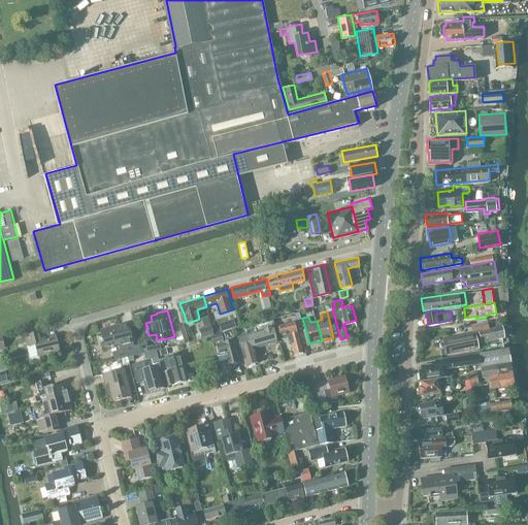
[(233,318),(226,320),(229,327),(236,325),(233,318)]
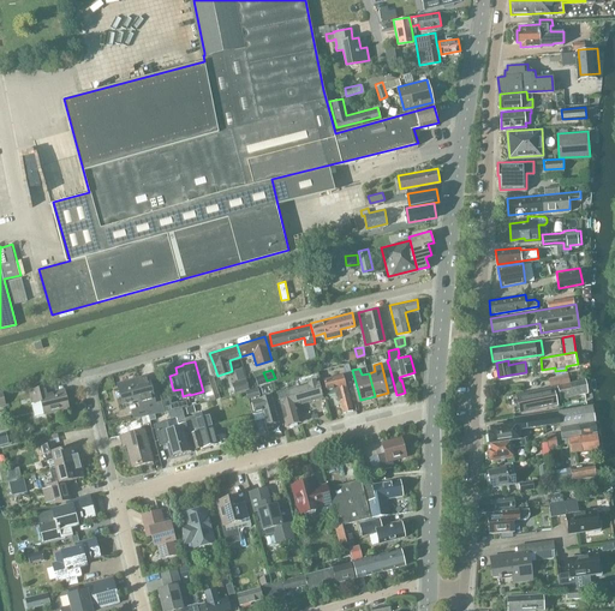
[(291,387),(296,403),(323,396),(318,379),(316,371),(298,376),(300,384),(291,387)]
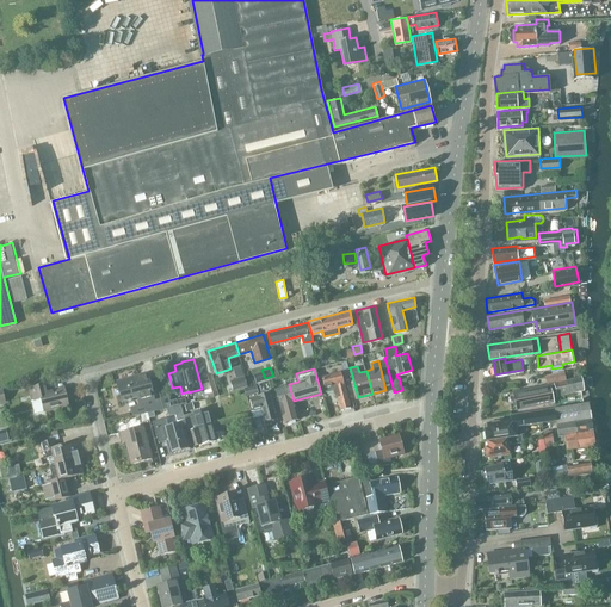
[(343,382),(340,370),(322,375),(326,390),(333,389),(335,396),(338,395),(341,408),(351,406),(345,382),(343,382)]
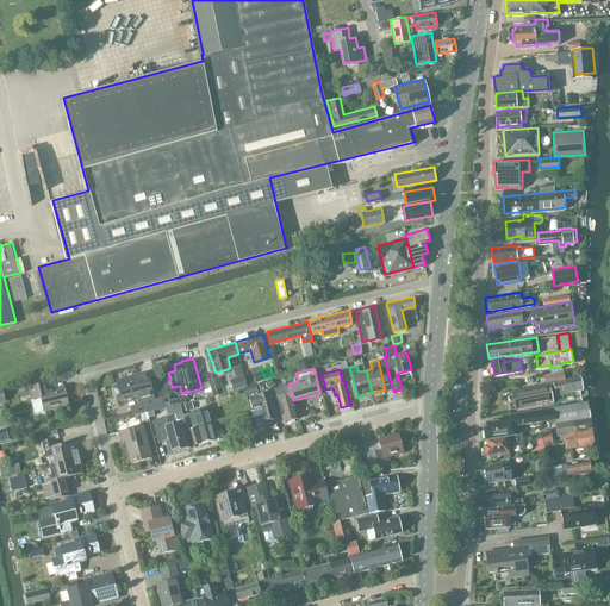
[(545,374),(546,382),(512,389),(516,407),(553,399),(552,394),(584,388),(580,374),(565,378),(564,369),(545,374)]
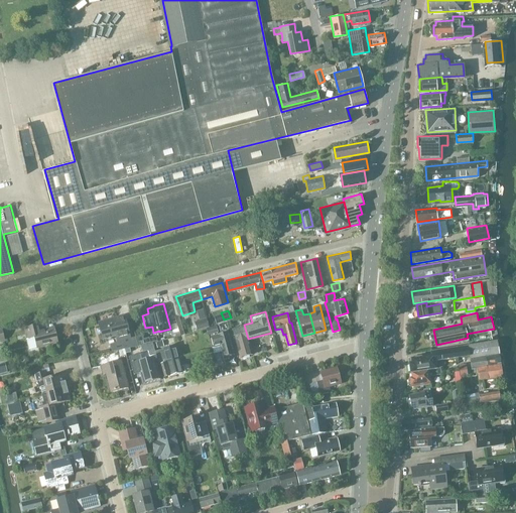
[(120,321),(118,315),(99,321),(103,338),(120,333),(121,339),(130,336),(126,318),(120,321)]
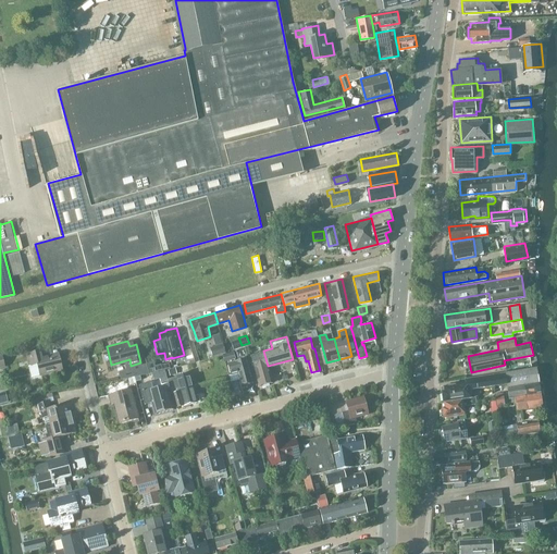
[(223,344),(211,348),(213,355),(225,352),(223,344)]
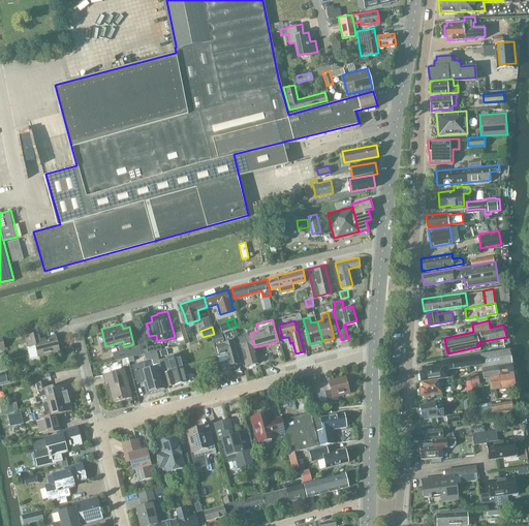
[(41,338),(40,332),(27,335),(30,345),(35,344),(38,354),(59,349),(56,334),(41,338)]
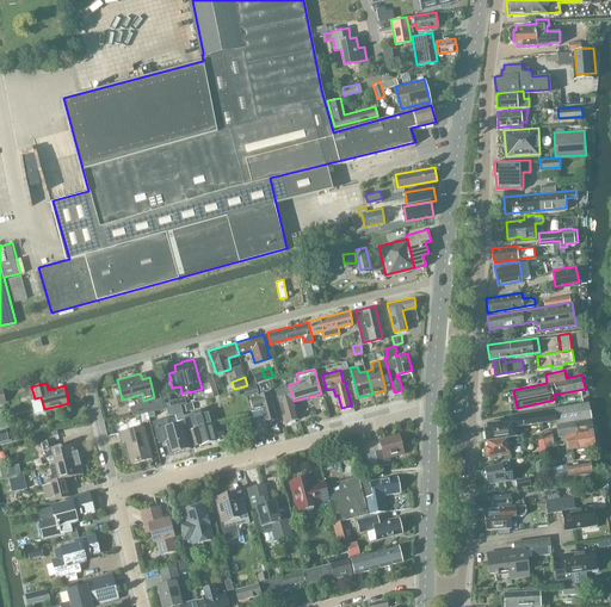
[(255,384),(245,388),(246,395),(258,391),(255,384)]
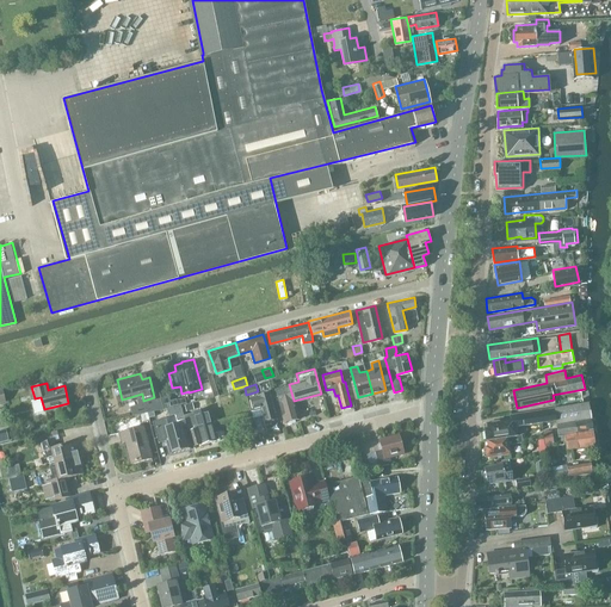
[(298,417),(294,401),(289,384),(275,388),(284,421),(298,417)]
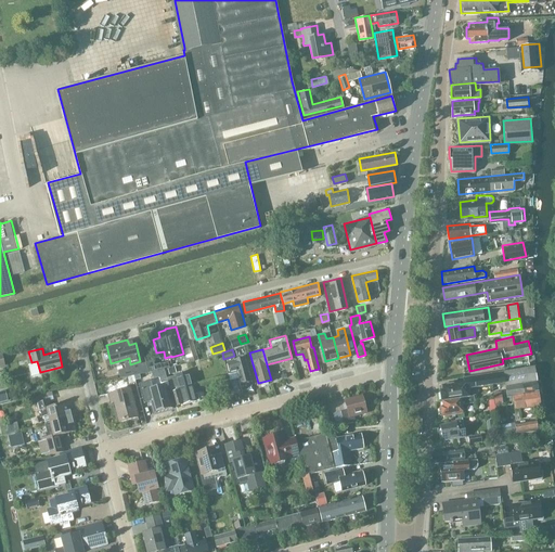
[(227,360),(230,372),(237,370),(241,382),(252,380),(245,356),(227,360)]
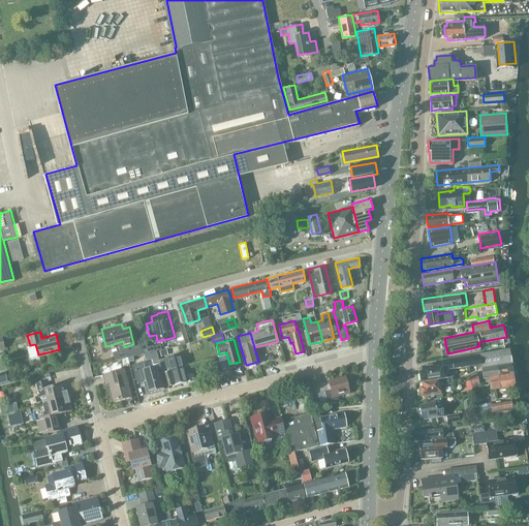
[(505,348),(478,352),(480,363),(481,363),(483,368),(481,368),(483,377),(489,376),(491,389),(516,385),(514,370),(510,347),(505,348)]
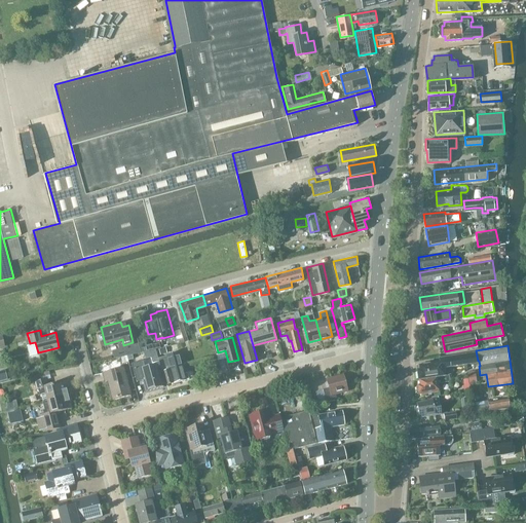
[(162,370),(182,365),(179,350),(158,357),(162,370)]
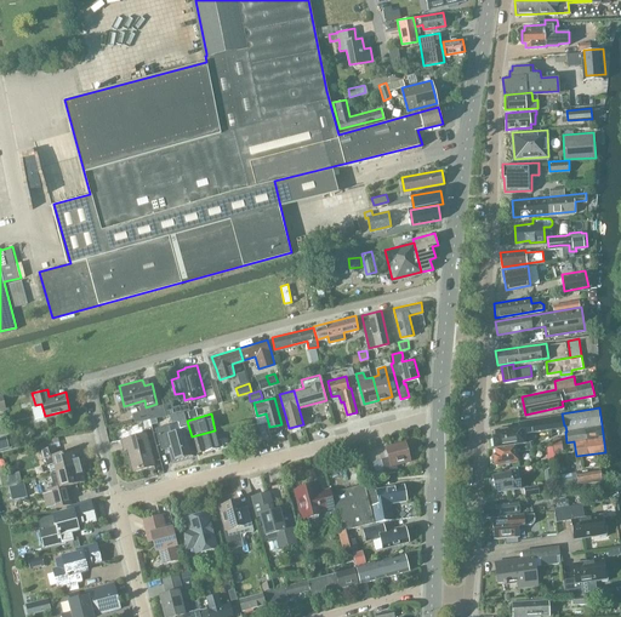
[(495,434),(493,435),(494,446),(495,446),(517,443),(522,443),(527,441),(525,432),(564,426),(562,413),(519,421),(519,426),(514,426),(495,429),(495,434)]
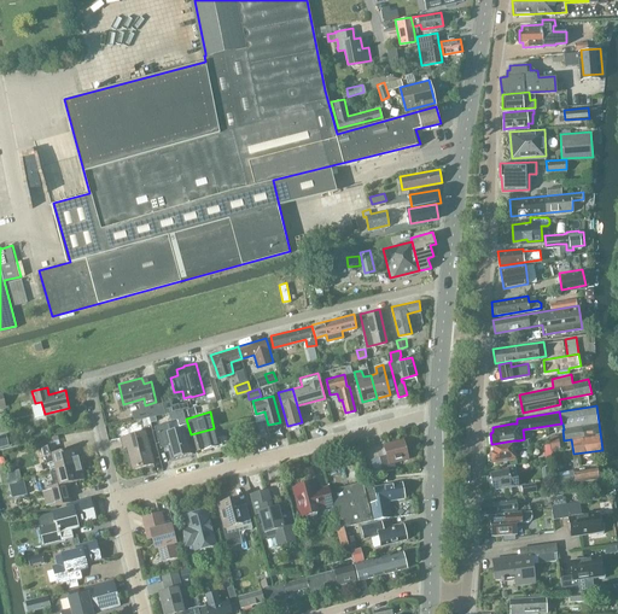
[(168,421),(155,425),(156,431),(161,446),(168,444),(172,457),(179,455),(192,451),(192,450),(185,426),(170,430),(168,421)]
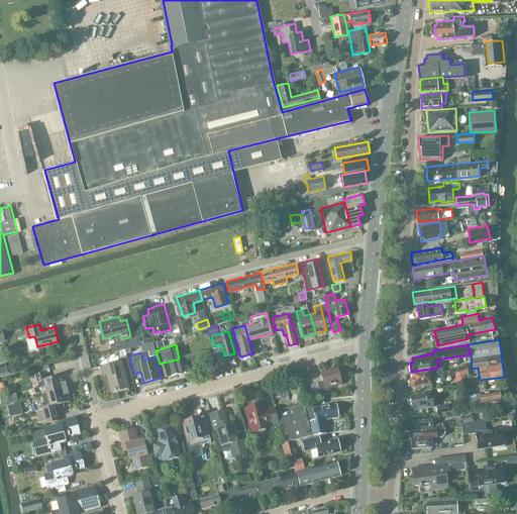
[(179,358),(160,364),(163,376),(183,372),(179,358)]
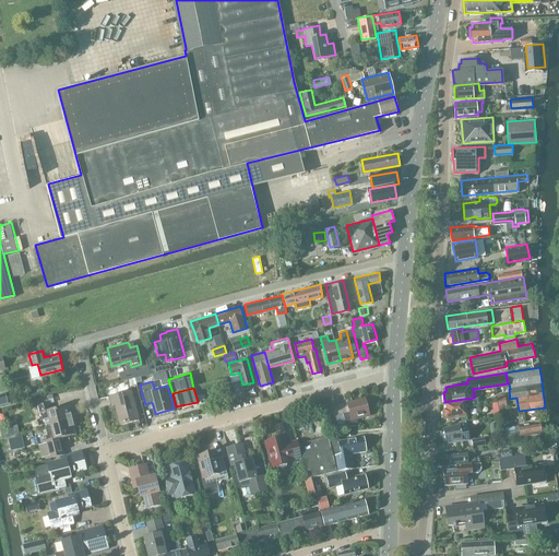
[(139,417),(131,389),(109,394),(111,403),(115,402),(120,423),(139,417)]
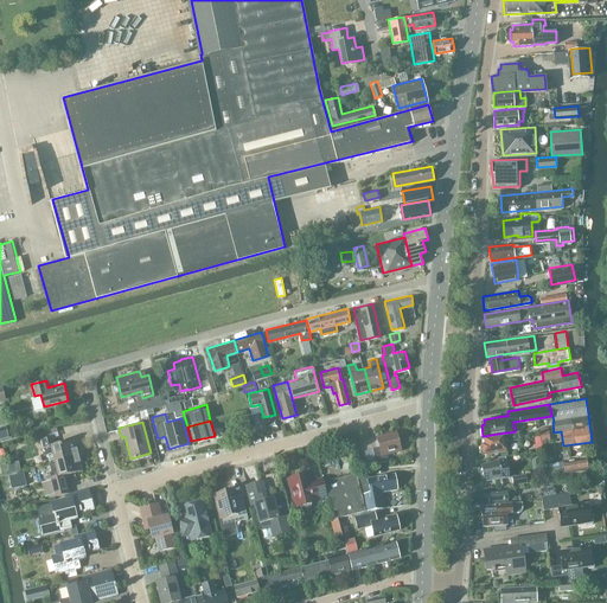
[(52,427),(34,431),(36,440),(40,438),(42,447),(44,447),(46,453),(48,453),(50,461),(55,460),(80,454),(75,438),(56,443),(52,427)]
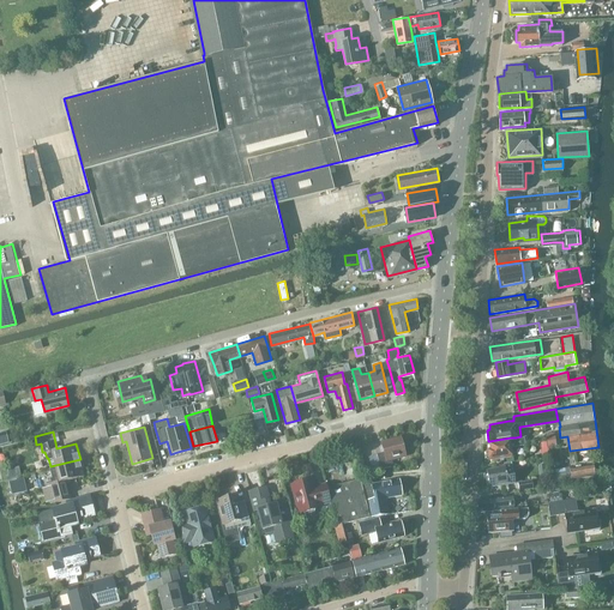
[(554,432),(546,433),(548,445),(557,444),(554,432)]
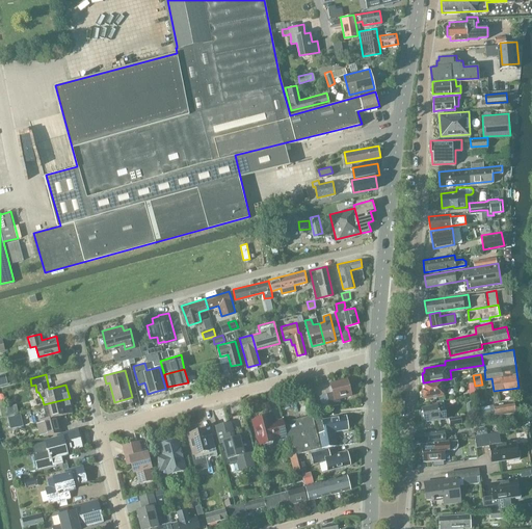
[(329,405),(341,402),(340,397),(351,394),(347,377),(330,381),(333,391),(326,392),(329,405)]
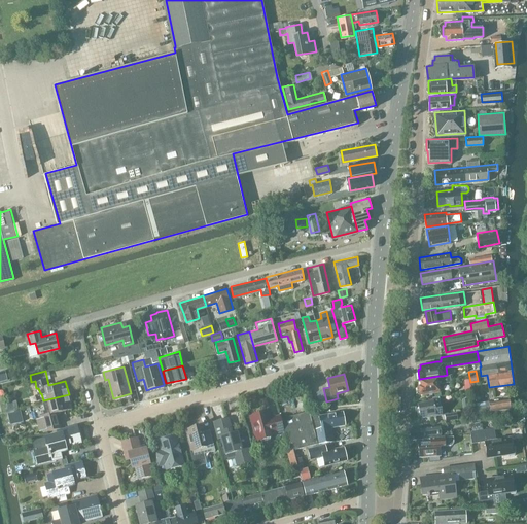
[(419,386),(417,386),(418,392),(420,392),(420,393),(441,390),(440,385),(438,385),(437,383),(451,381),(450,375),(447,375),(443,376),(438,376),(420,379),(421,384),(418,384),(419,386)]
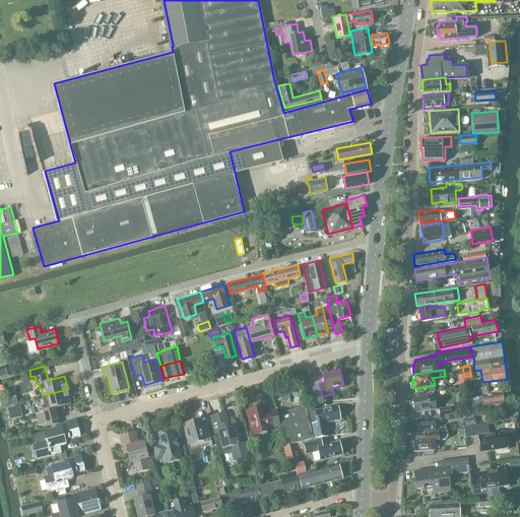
[(68,389),(47,394),(43,395),(46,407),(45,408),(43,408),(47,425),(59,422),(55,405),(71,401),(68,389)]
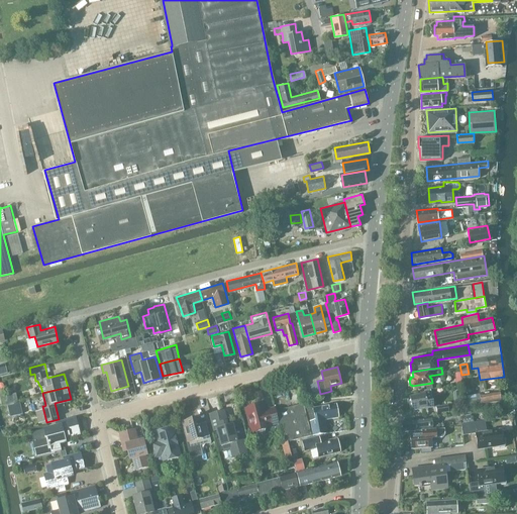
[(424,388),(424,393),(410,395),(410,396),(409,397),(410,402),(411,402),(412,408),(428,406),(428,405),(433,405),(432,398),(431,387),(424,388)]
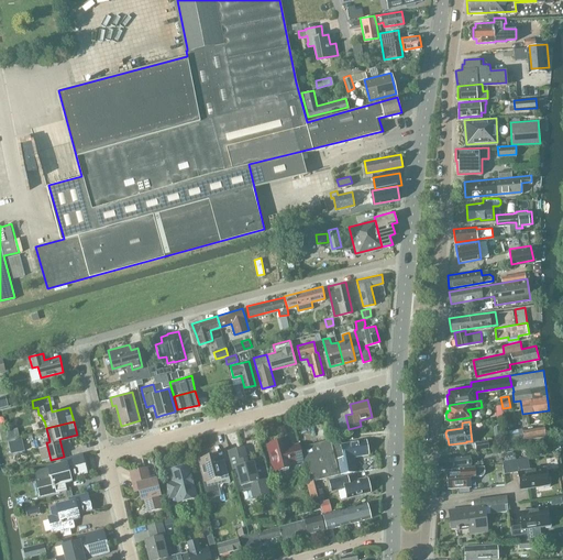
[(522,428),(504,431),(506,441),(525,438),(545,435),(544,425),(522,428)]
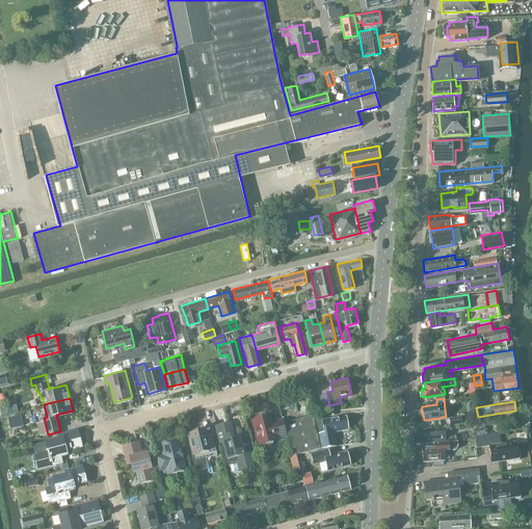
[(20,414),(7,417),(9,427),(22,424),(20,414)]
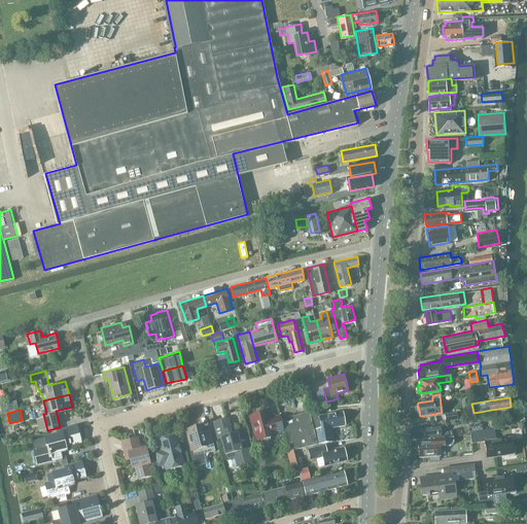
[(272,431),(285,427),(282,417),(280,418),(280,415),(273,417),(273,419),(269,420),(267,410),(251,414),(258,439),(260,438),(262,440),(270,438),(271,435),(273,434),(272,431)]
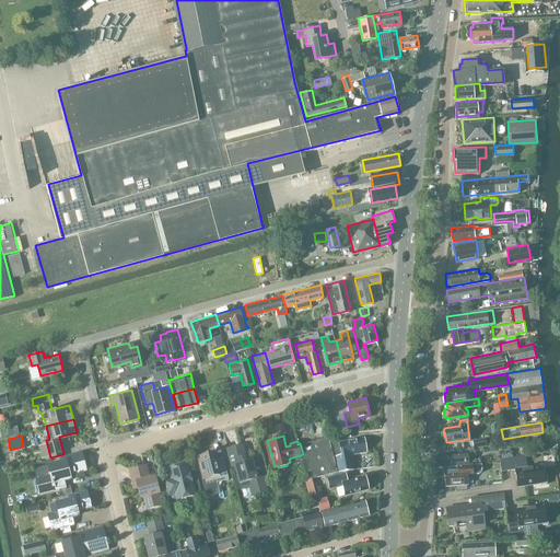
[(338,471),(333,450),(328,436),(300,443),(303,454),(307,474),(311,473),(312,477),(338,471)]
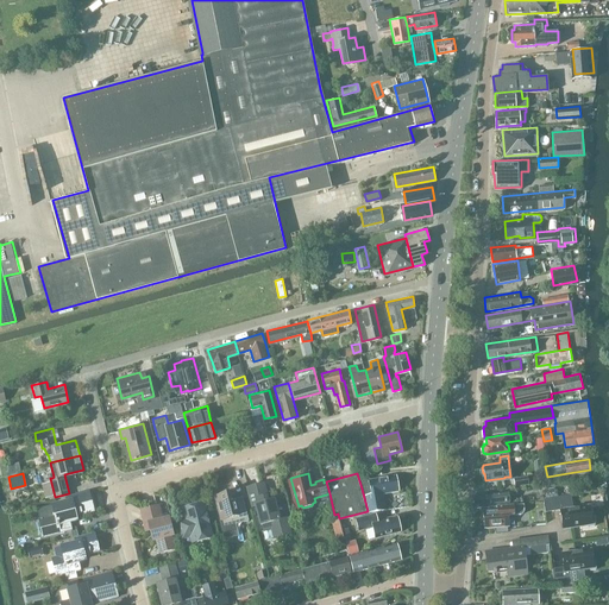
[(359,478),(362,489),(370,487),(371,493),(365,495),(369,510),(385,508),(382,492),(399,489),(396,473),(370,478),(369,477),(359,478)]
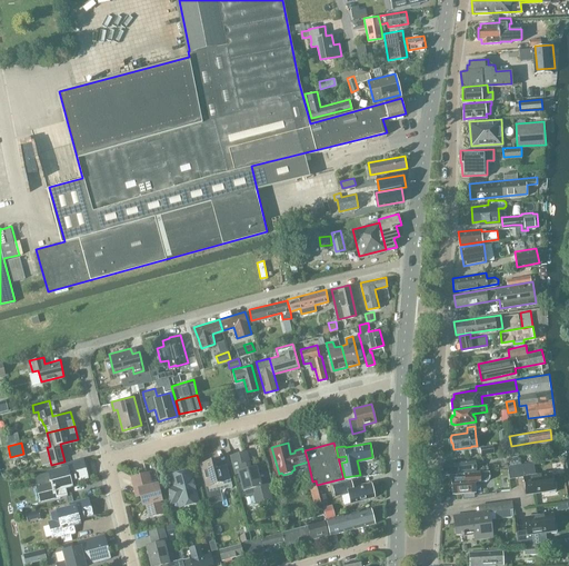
[(480,454),(495,450),(493,444),(493,443),(479,445),(480,454)]
